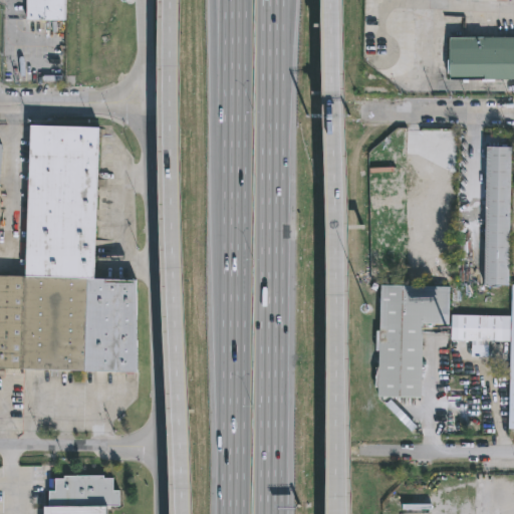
[(64,0),(64,20),(27,20),(27,0),(64,0)]
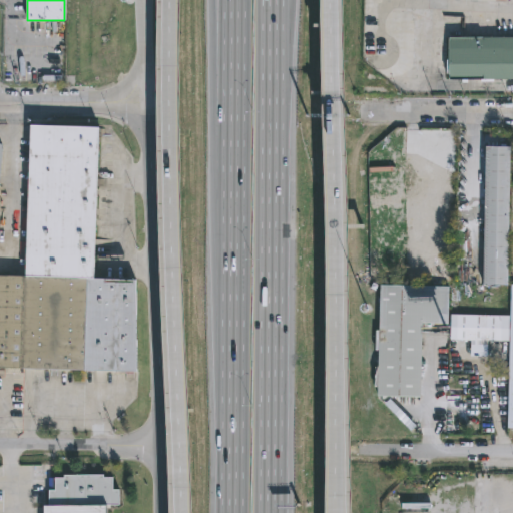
[(512,80),(450,80),(450,38),(512,38),(512,80)]
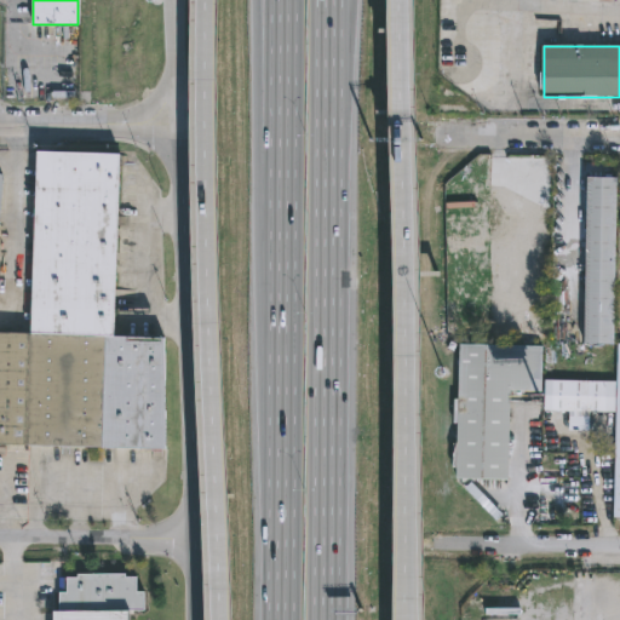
[(122,158),(116,333),(182,337),(178,447),(0,440),(0,328),(32,329),(39,154),(122,158)]
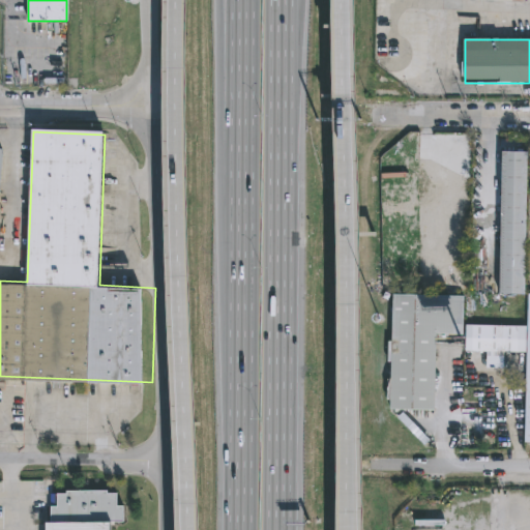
[(525,151),(522,294),(497,294),(500,150),(525,151)]
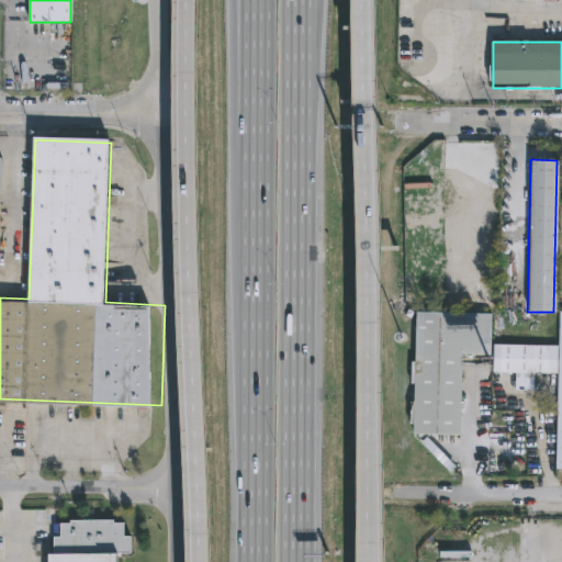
[(491,314),(490,353),(461,353),(461,436),(414,435),(414,426),(412,426),(412,404),(414,404),(414,385),(411,385),(411,363),(414,363),(414,346),(412,346),(412,313),(491,314)]
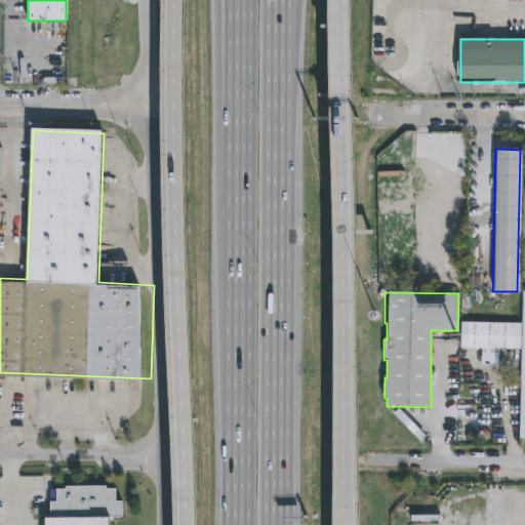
[(520,350),(459,348),(460,322),(521,324),(520,350)]
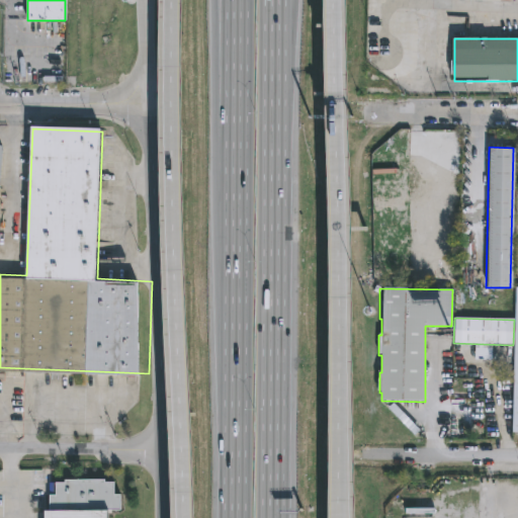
[(109,479),(108,482),(118,483),(118,495),(125,495),(124,511),(115,511),(114,517),(49,517),(50,512),(53,512),(53,495),(59,495),(59,484),(68,484),(68,479),(109,479)]
